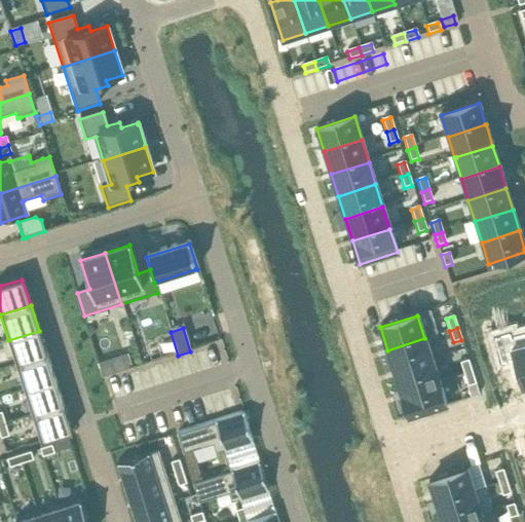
[(46,357),(39,331),(8,340),(16,366),(46,357)]
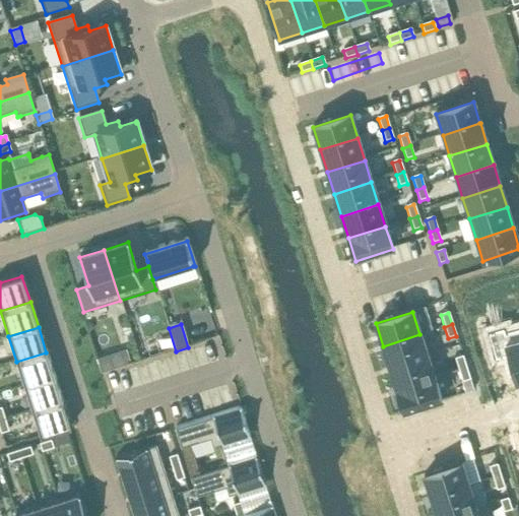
[(503,330),(489,334),(496,360),(508,357),(516,385),(518,384),(518,329),(504,334),(503,330)]
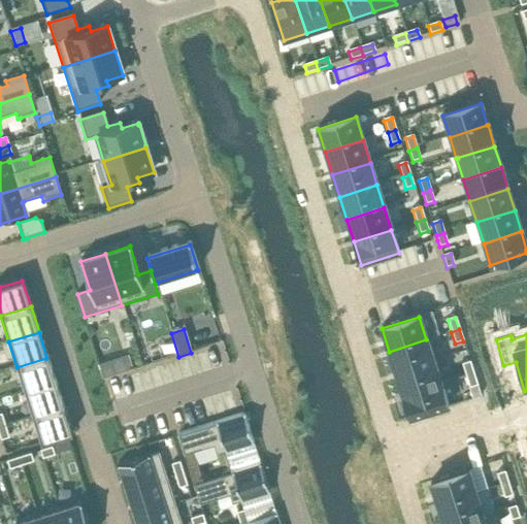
[(426,339),(389,352),(396,374),(433,362),(426,339)]
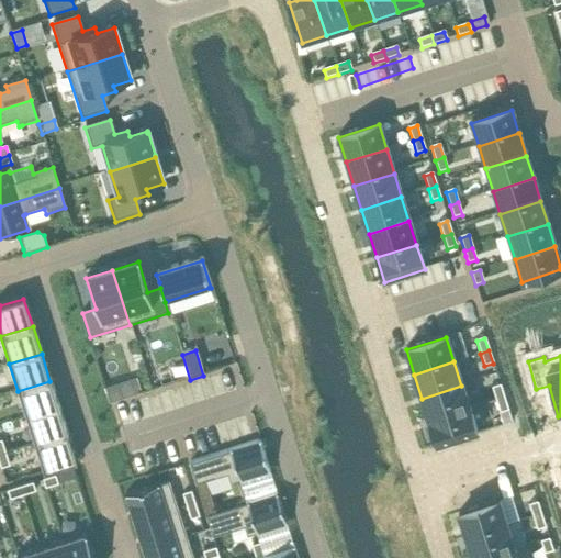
[(18,391),(26,419),(58,409),(49,381),(18,391)]
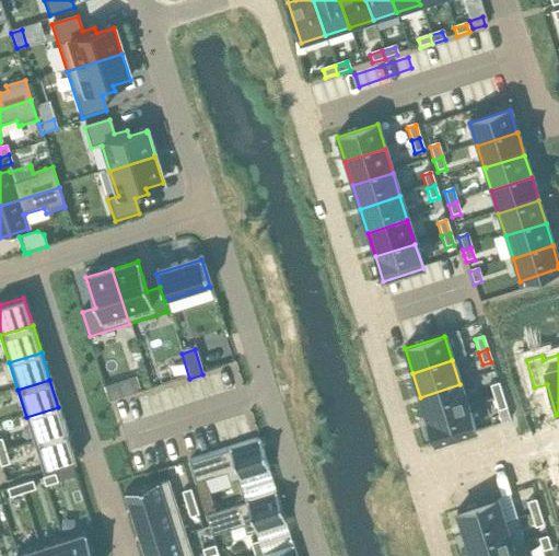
[(459,384),(420,397),(428,420),(467,408),(459,384)]
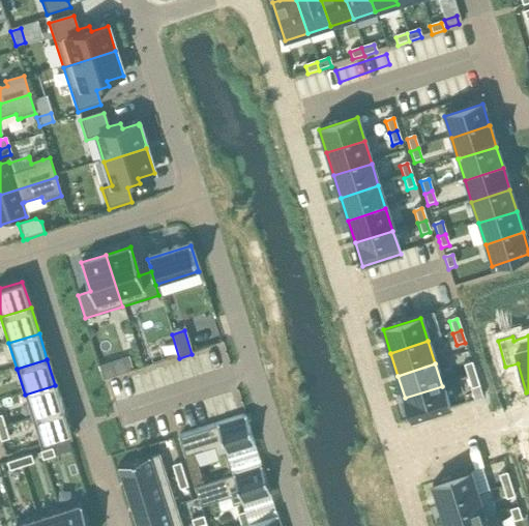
[(471,363),(464,367),(467,378),(475,376),(471,363)]
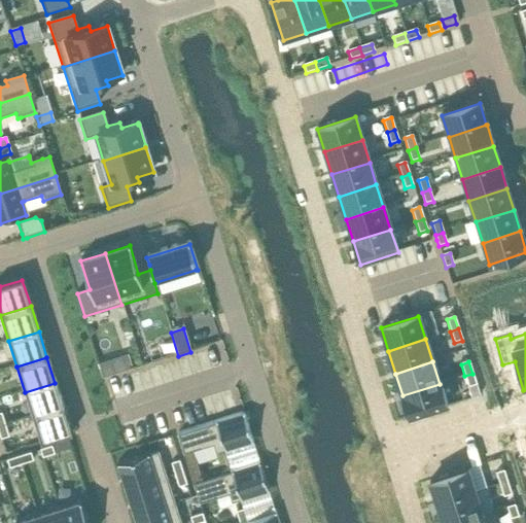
[(113,376),(109,362),(98,365),(102,380),(113,376)]
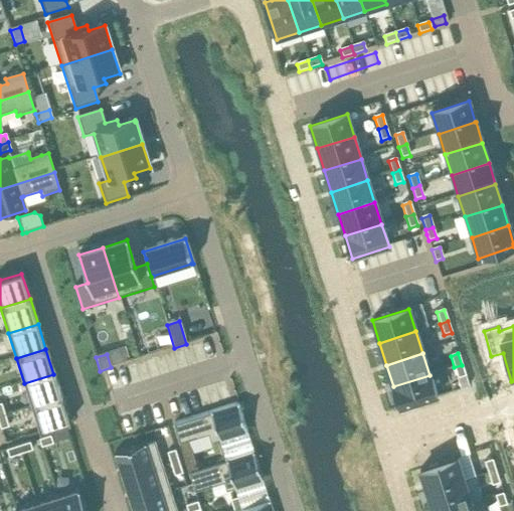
[(462,365),(454,367),(458,379),(466,376),(462,365)]
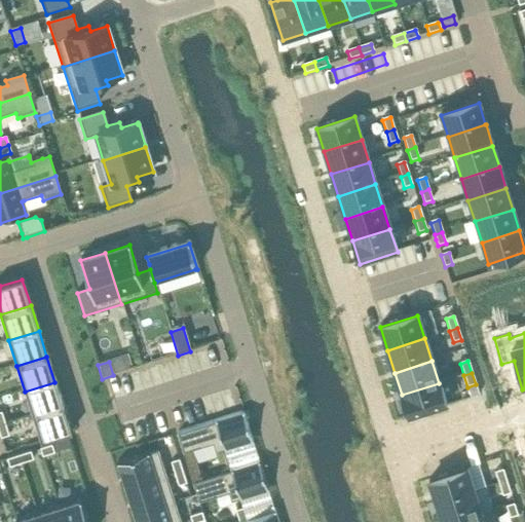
[(25,392),(33,417),(63,408),(54,382),(25,392)]
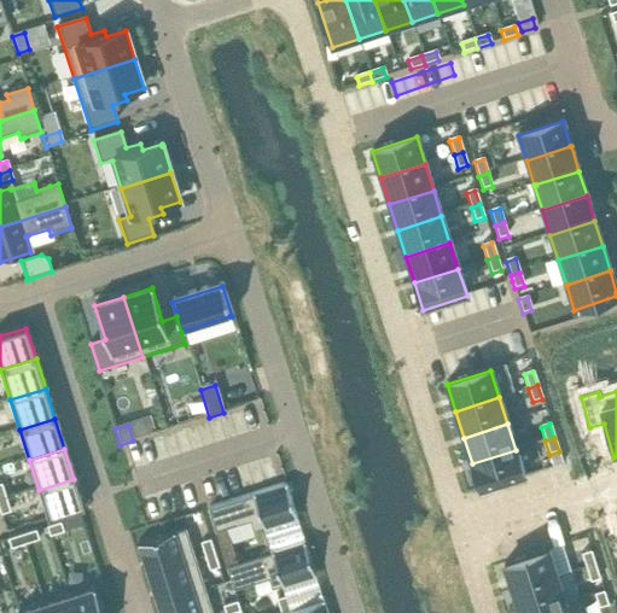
[(516,450),(472,463),(481,491),(524,477),(516,450)]
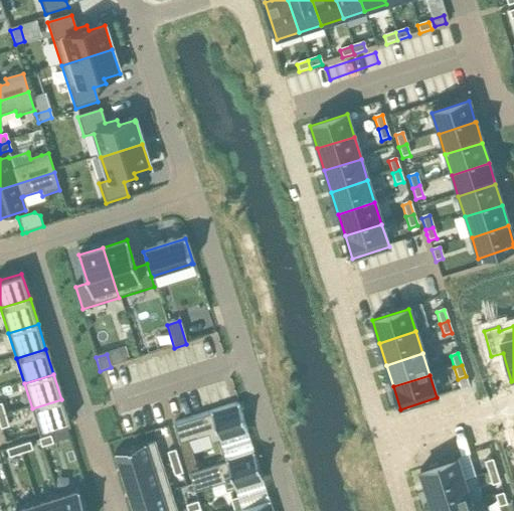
[(61,399),(32,408),(40,434),(69,424),(61,399)]
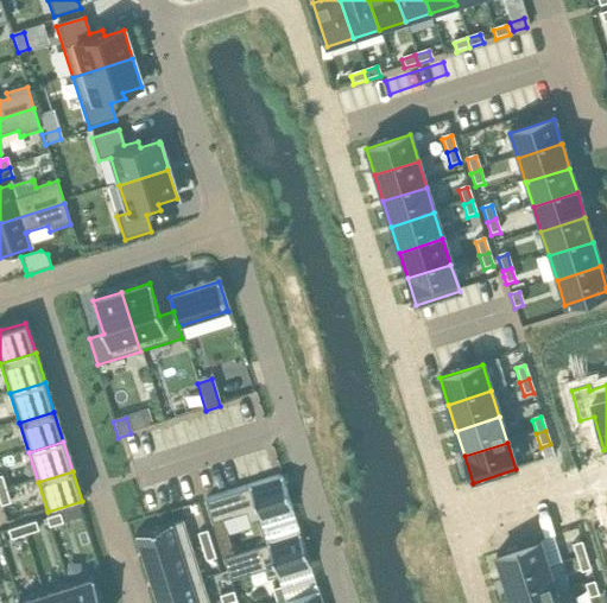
[(212,526),(246,515),(248,525),(259,521),(291,512),(282,478),(204,503),(212,526)]
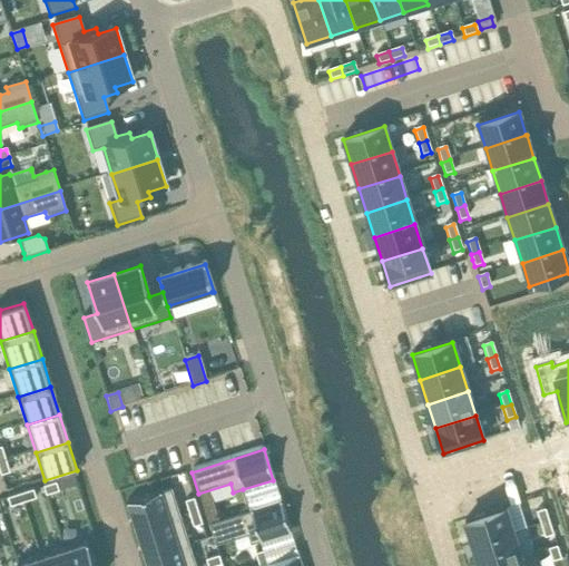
[(9,475),(6,461),(0,462),(0,474),(1,477),(9,475)]
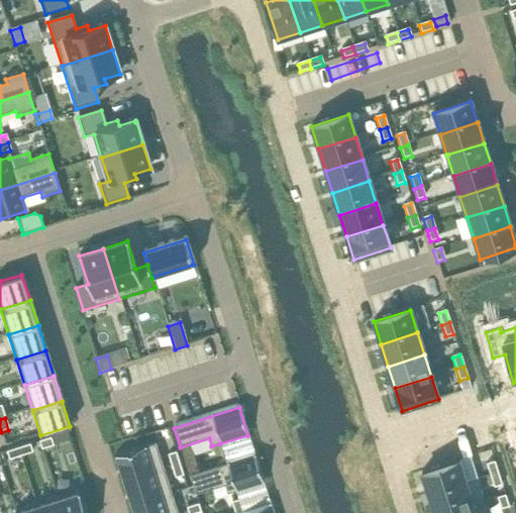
[(41,450),(54,446),(50,439),(39,442),(41,450)]
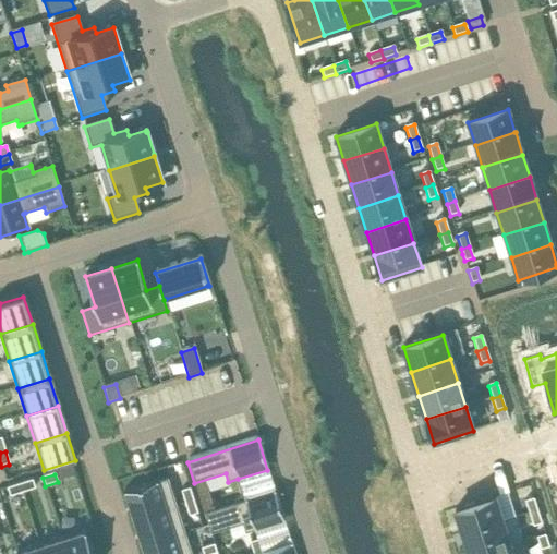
[(123,493),(133,521),(177,507),(168,480),(123,493)]
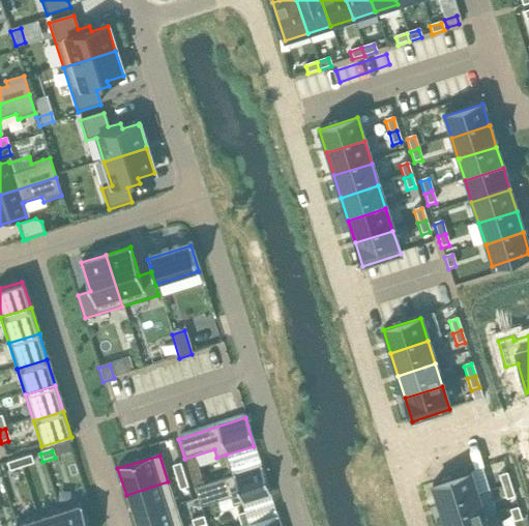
[(9,472),(21,469),(19,461),(6,465),(9,472)]
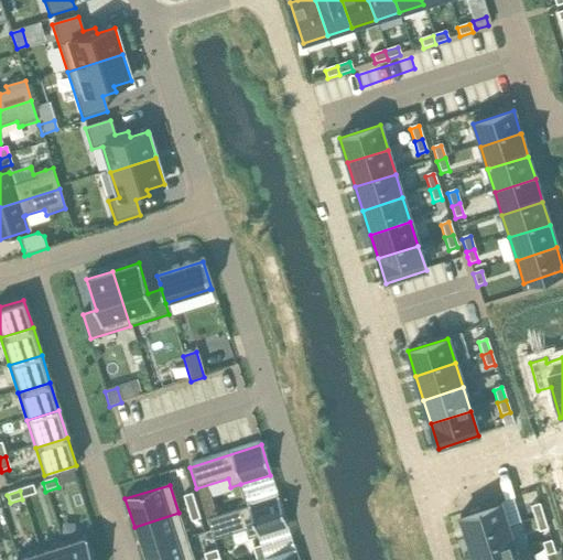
[(183,497),(187,510),(195,507),(192,495),(183,497)]
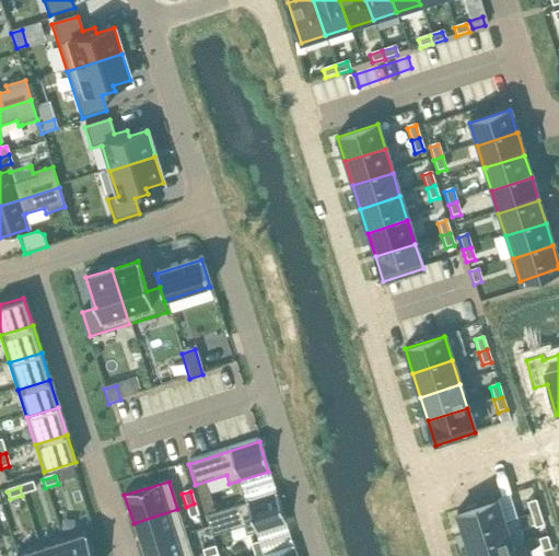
[(34,493),(22,496),(24,505),(36,500),(34,493)]
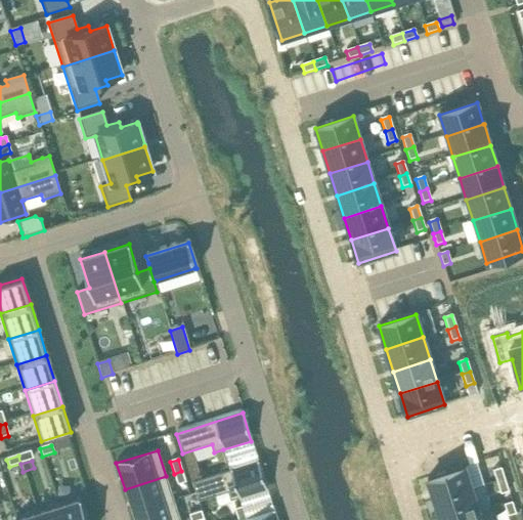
[(267,490),(258,462),(191,483),(198,503),(227,493),(229,502),(267,490)]
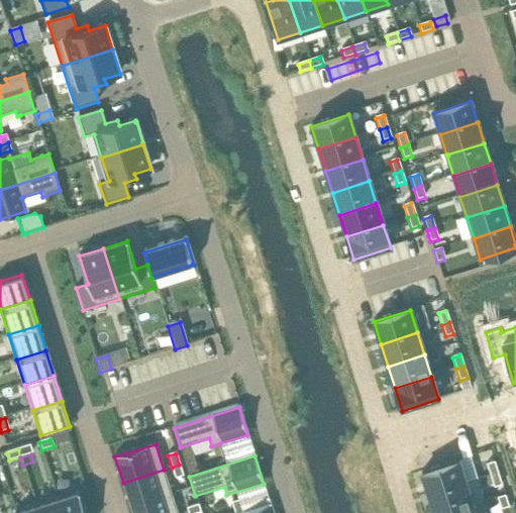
[(458,462),(421,474),(429,496),(466,485),(458,462)]
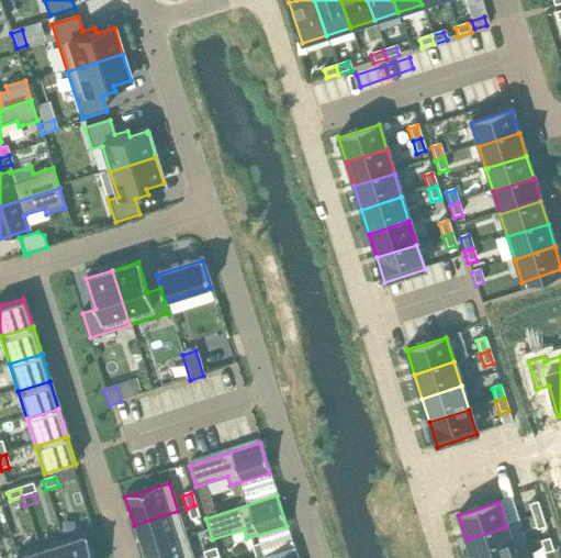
[(537,503),(529,505),(533,519),(541,515),(537,503)]
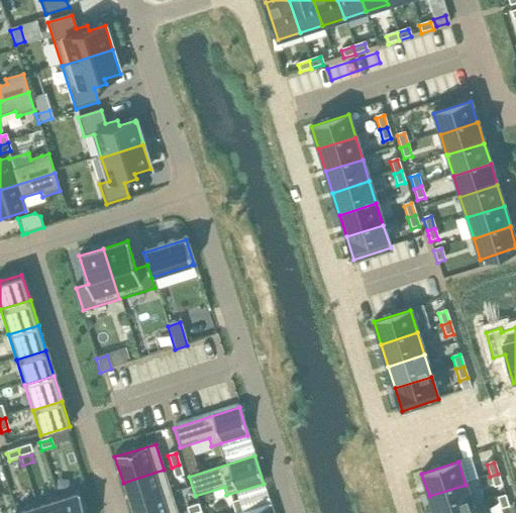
[(179,465),(172,468),(175,479),(183,477),(179,465)]
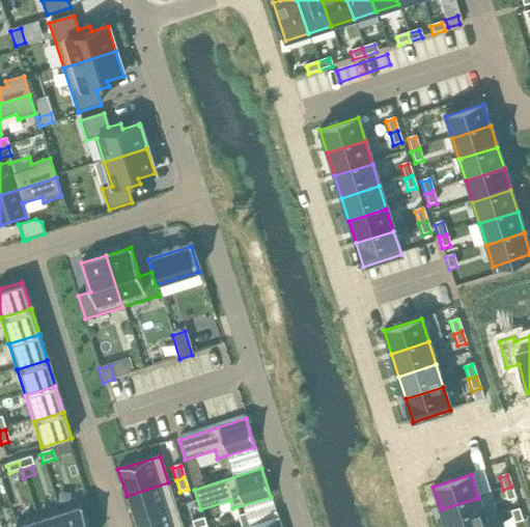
[(168,482),(127,496),(134,522),(176,508),(168,482)]
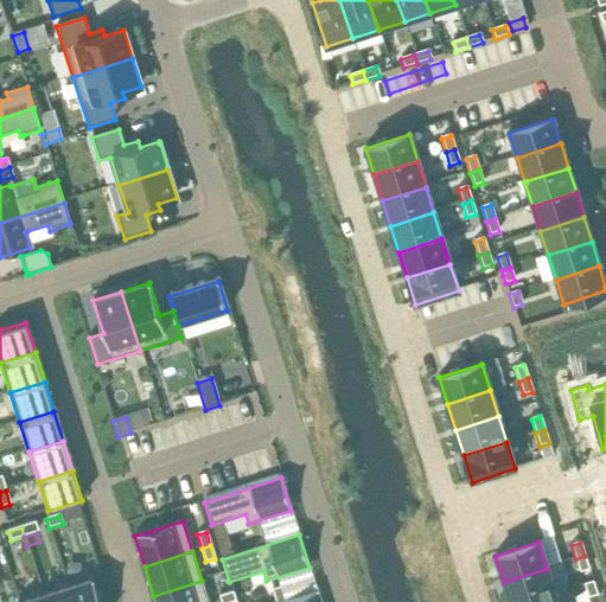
[(585,556),(575,559),(580,572),(589,570),(585,556)]
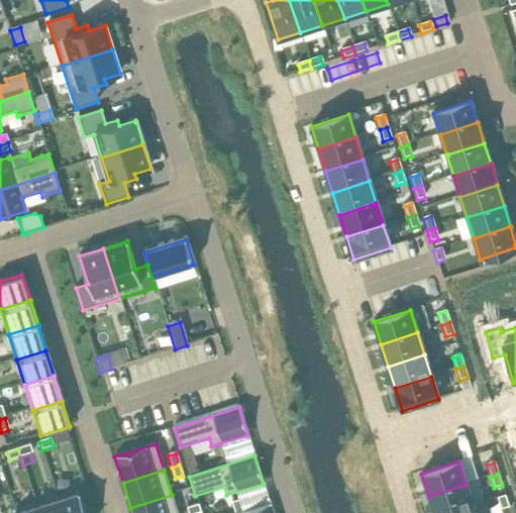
[(466,485),(429,496),(434,512),(452,512),(473,506),(466,485)]
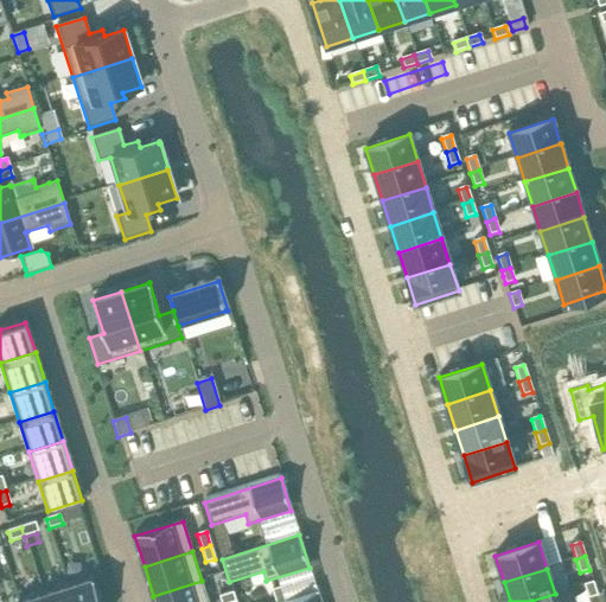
[(67,587),(71,601),(100,601),(93,578),(67,587)]
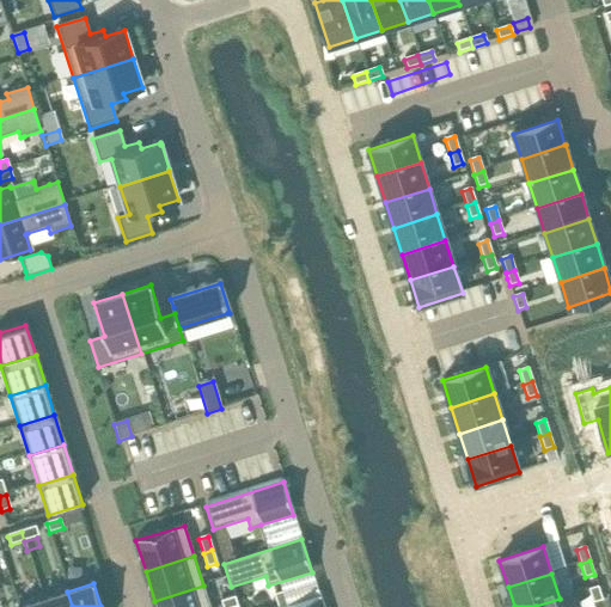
[(209,606),(203,586),(154,601),(156,606),(209,606)]
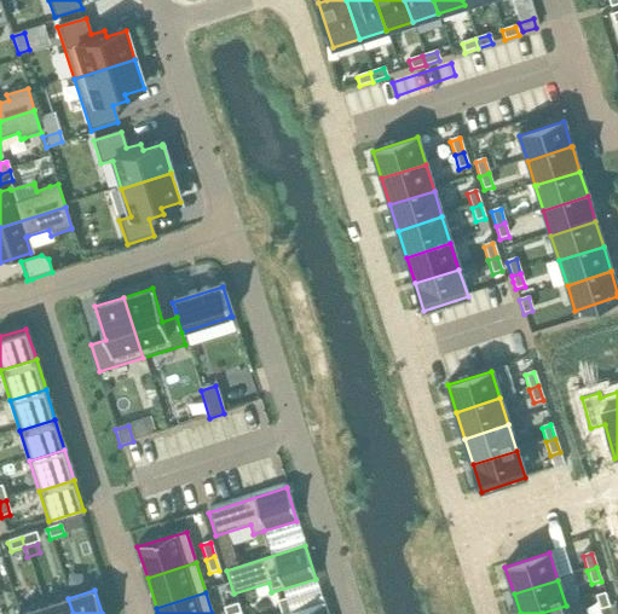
[(605,595),(596,598),(600,612),(610,609),(605,595)]
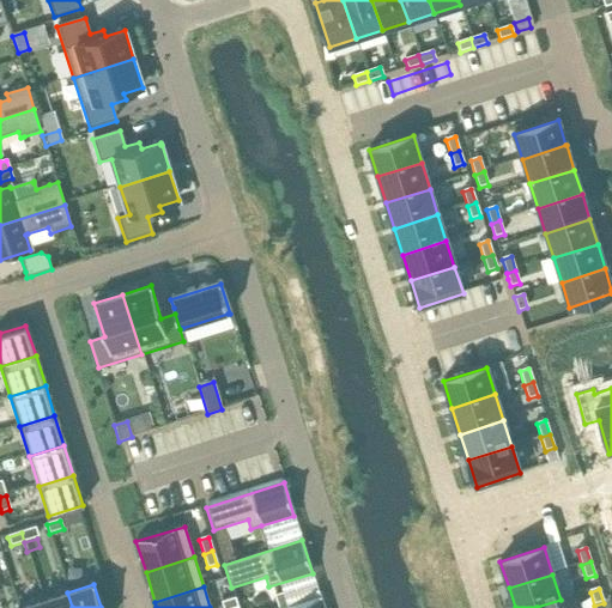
[(72,607),(67,593),(43,600),(46,607),(72,607)]
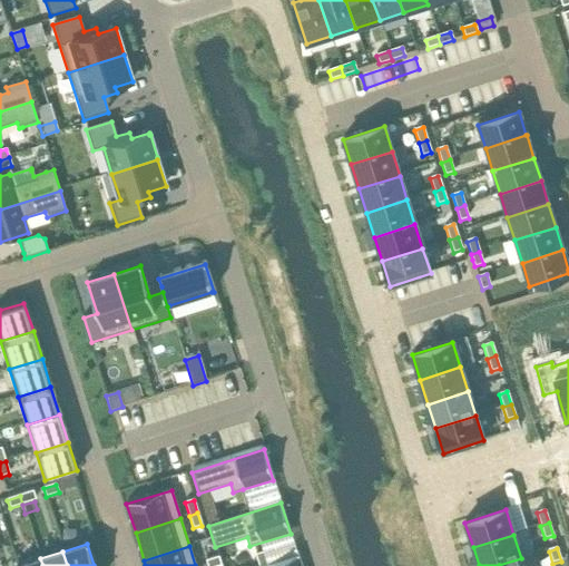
[(255,555),(258,565),(268,565),(264,553),(255,555)]
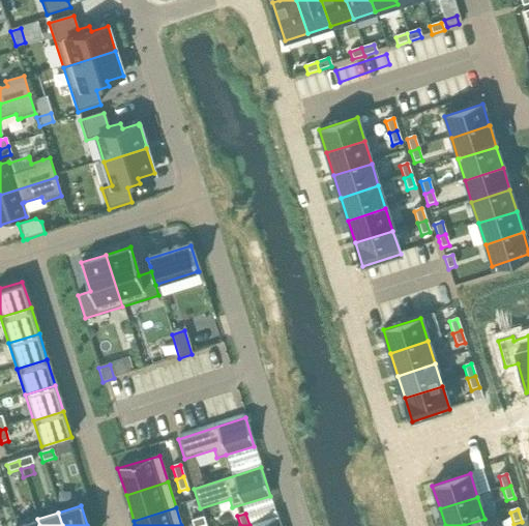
[(280,525),(276,517),(273,518),(253,525),(280,525)]
